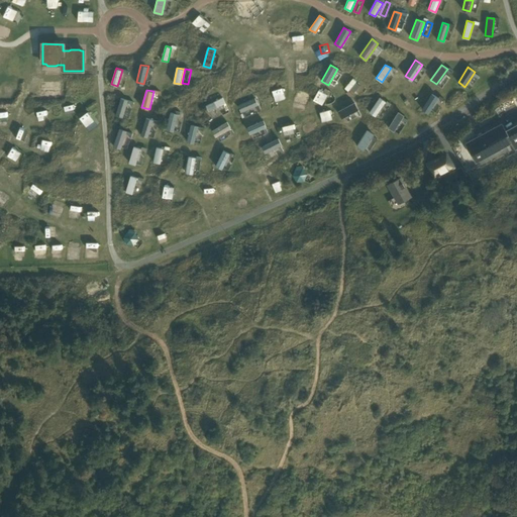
[(428,113),(438,97),(431,93),(421,109),(428,113)]
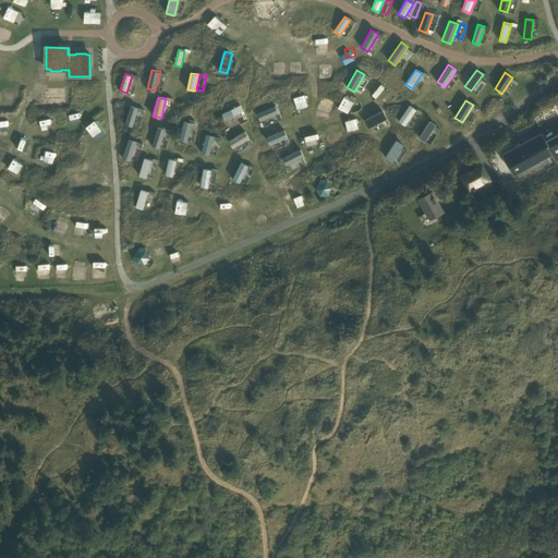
[(244,111),(241,105),(222,114),(226,121),(244,111)]
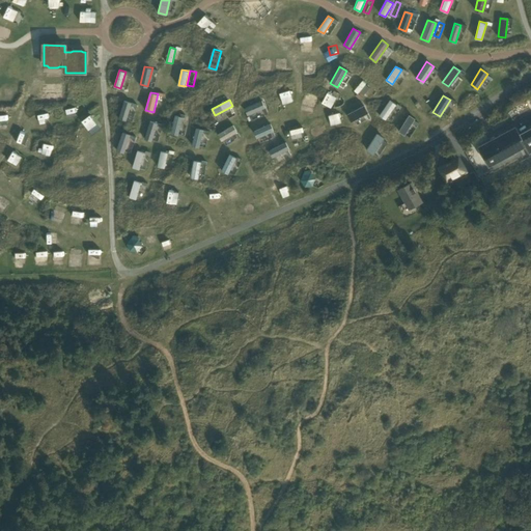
[(267,108),(263,100),(245,108),(248,115),(267,108)]
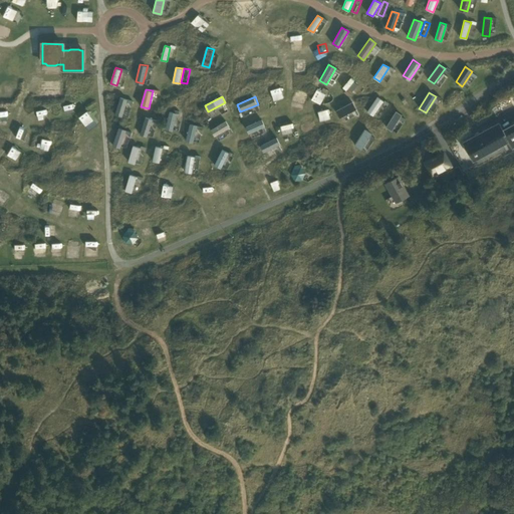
[(383,100),(377,96),(366,111),(373,115),(383,100)]
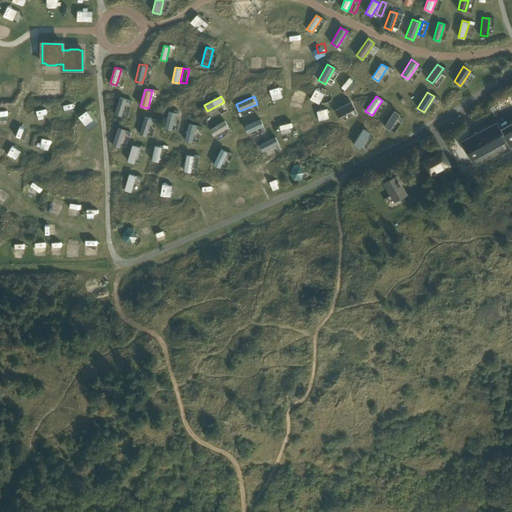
[(122,117),(127,99),(120,97),(115,114),(122,117)]
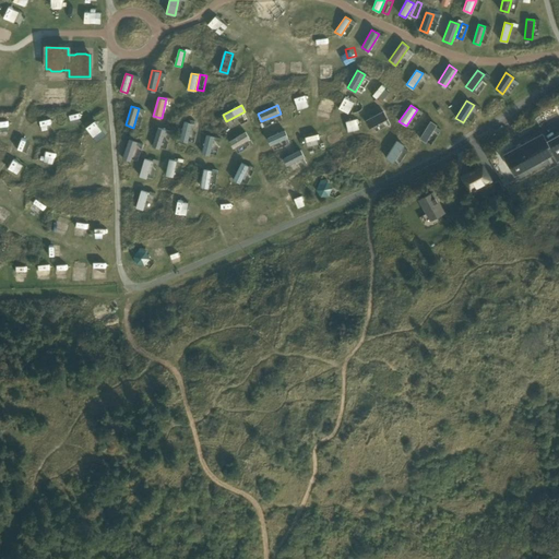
[(387,118),(383,110),(365,119),(369,128),(387,118)]
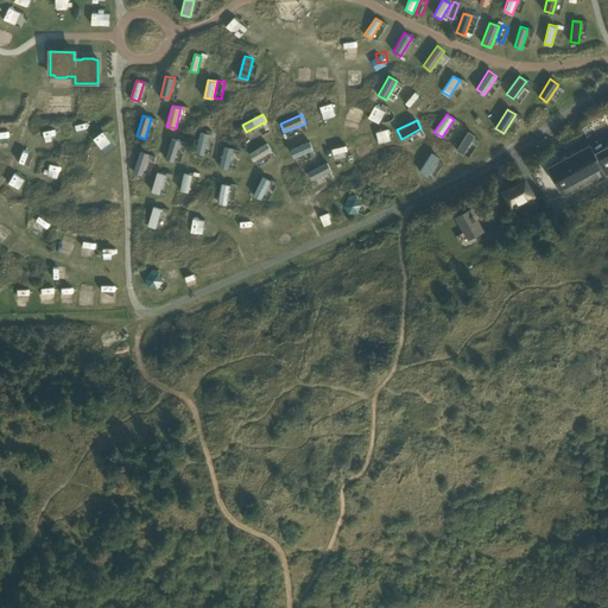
[(491,128),(485,135),(502,149),(508,140),(491,128)]
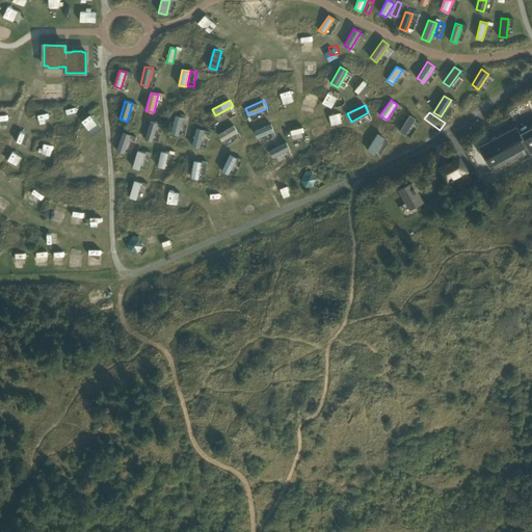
[(405,135),(416,118),(409,114),(399,131),(405,135)]
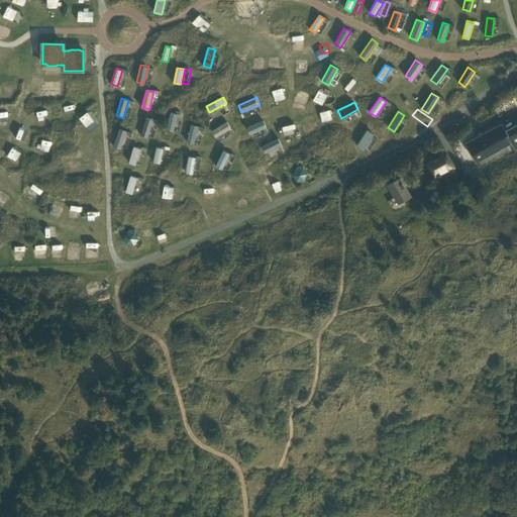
[(174,130),(178,114),(171,112),(167,129),(174,130)]
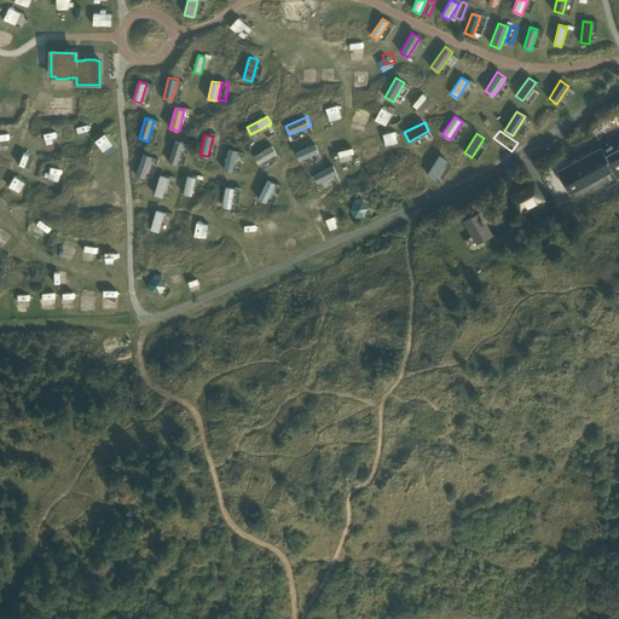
[(178,165),(185,144),(175,140),(169,161),(178,165)]
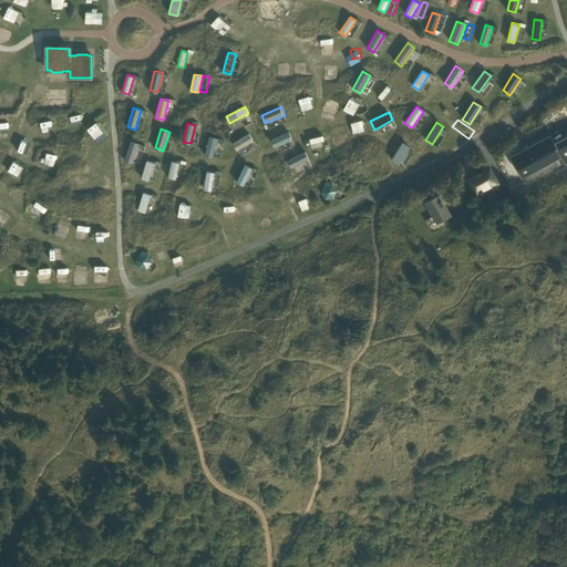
[(294,138),(290,131),(271,140),(275,147),(294,138)]
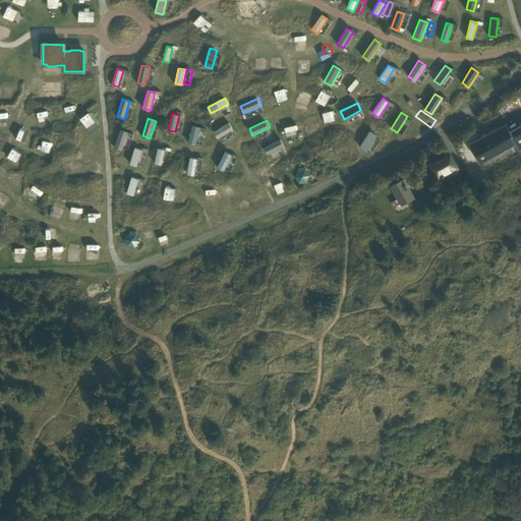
[(233,129),(229,122),(215,131),(219,138),(233,129)]
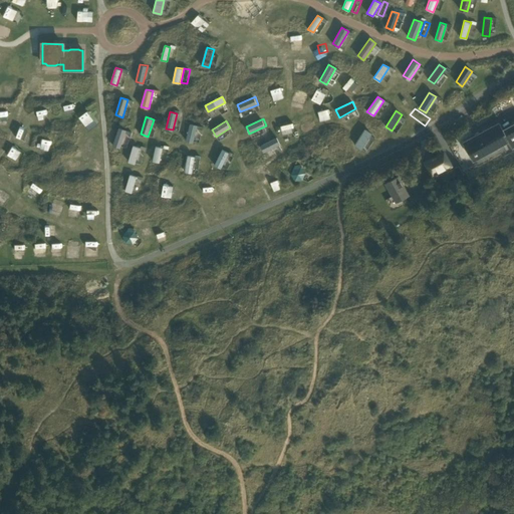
[(283,135),(296,133),(294,121),(281,123),(283,135)]
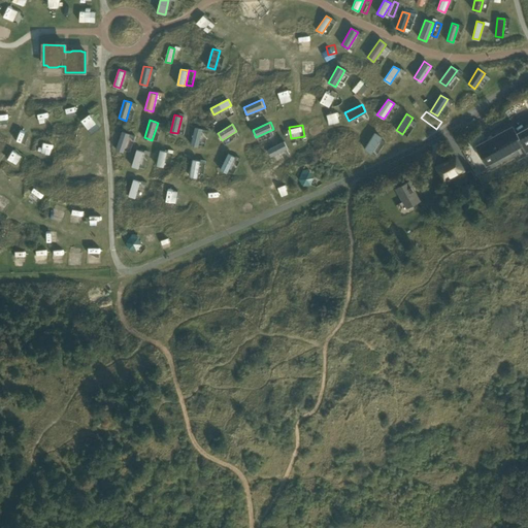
[(198,146),(203,129),(196,127),(192,144),(198,146)]
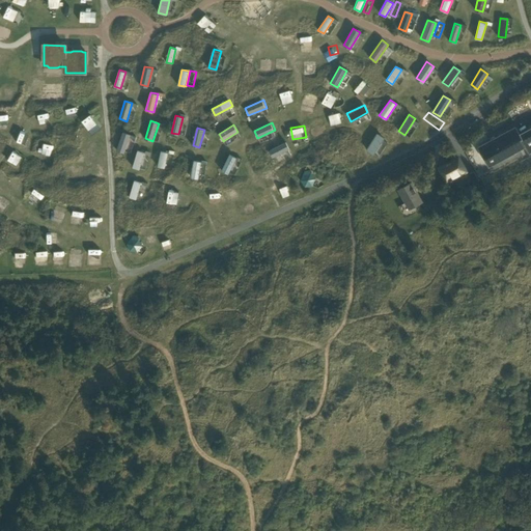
[(515,128),(478,147),(488,166),(525,147),(529,155),(530,152),(530,128),(519,135),(515,128)]
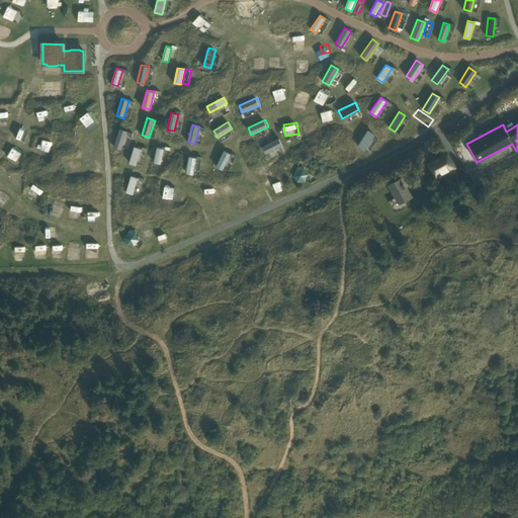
[(201,125),(196,142),(201,143),(206,126),(201,125)]
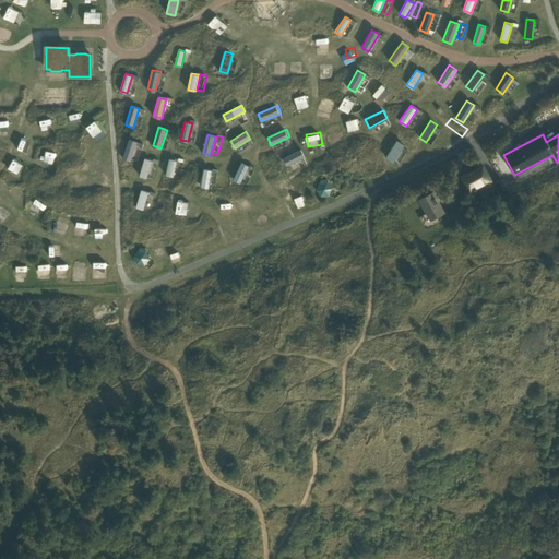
[(393,163),(404,144),(396,140),(385,157),(393,163)]
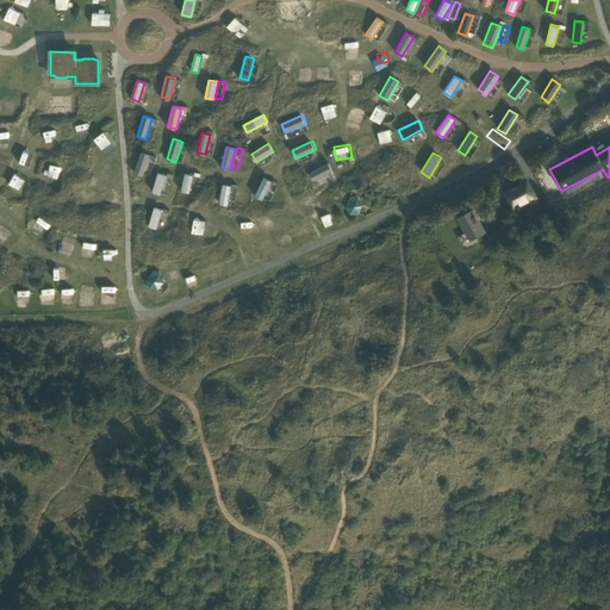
[(142,174),(149,156),(142,154),(136,172),(142,174)]
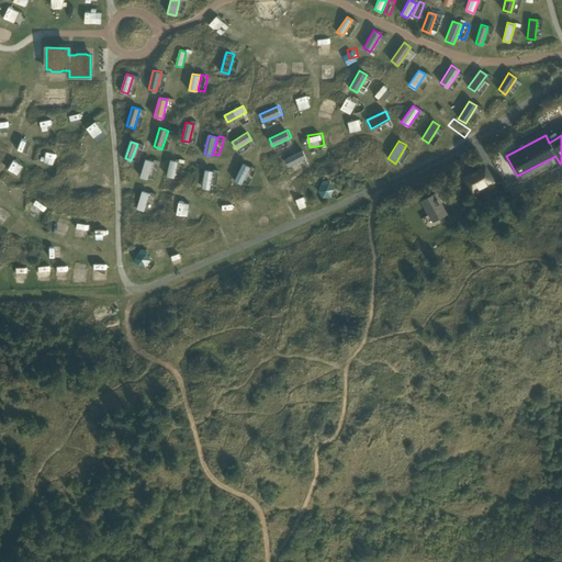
[(305,157),(302,149),(284,159),(288,167),(305,157)]
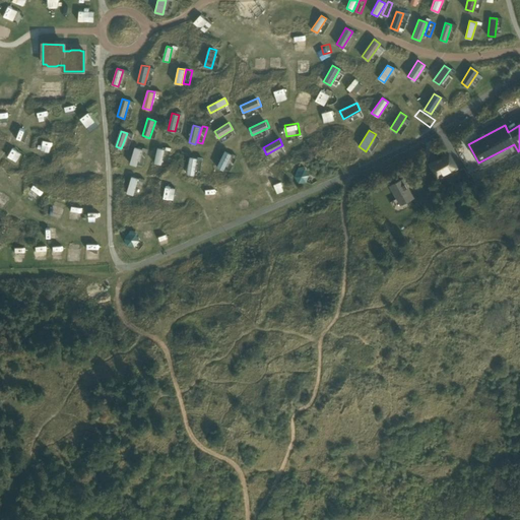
[(12,147),(8,157),(12,159),(16,149),(12,147)]
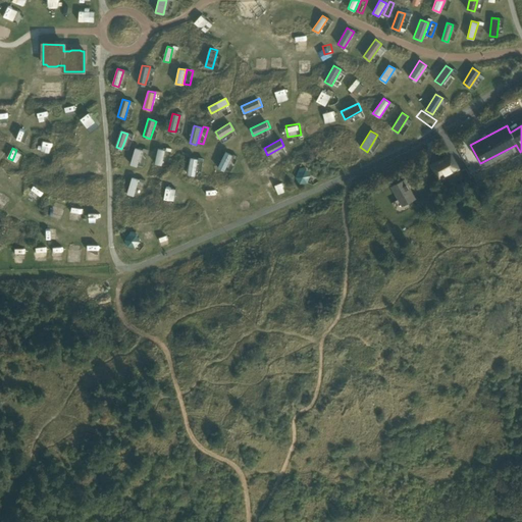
[(138,166),(143,150),(136,148),(131,164),(138,166)]
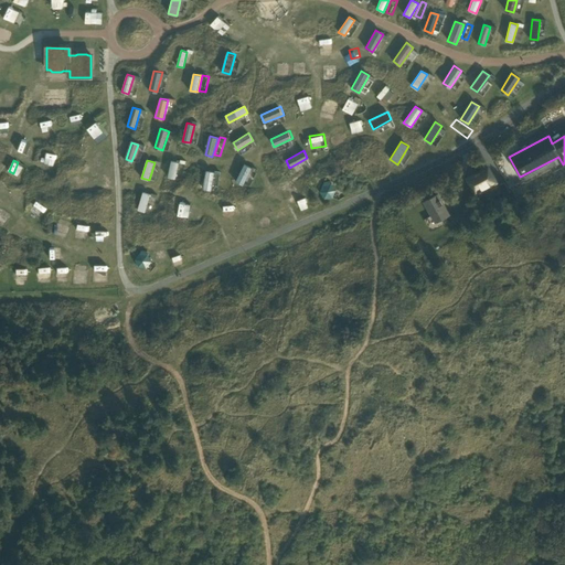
[(176,179),(179,162),(172,160),(168,177),(176,179)]
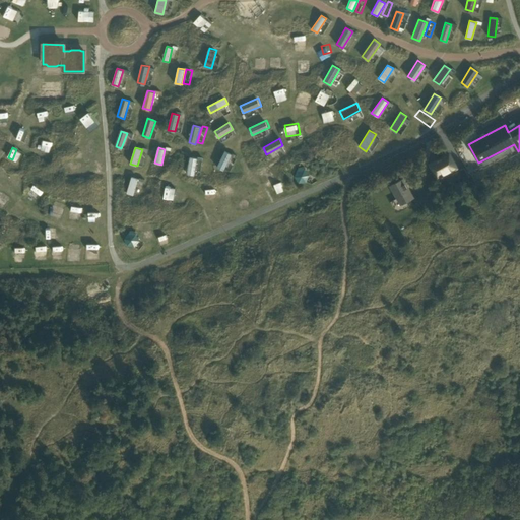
[(223,171),(232,154),(225,150),(217,167),(223,171)]
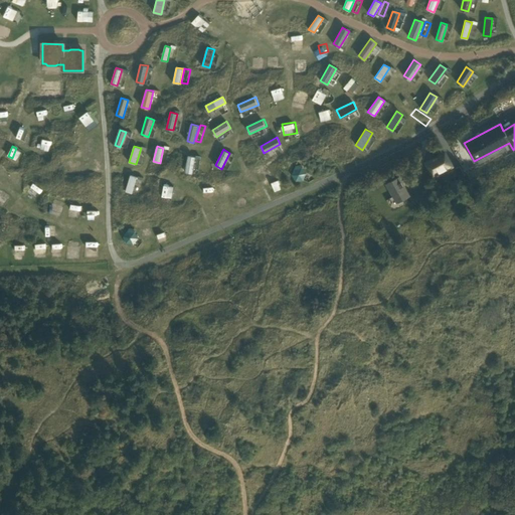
[(447,169),(452,166),(445,153),(426,163),(434,175),(447,168),(447,169)]
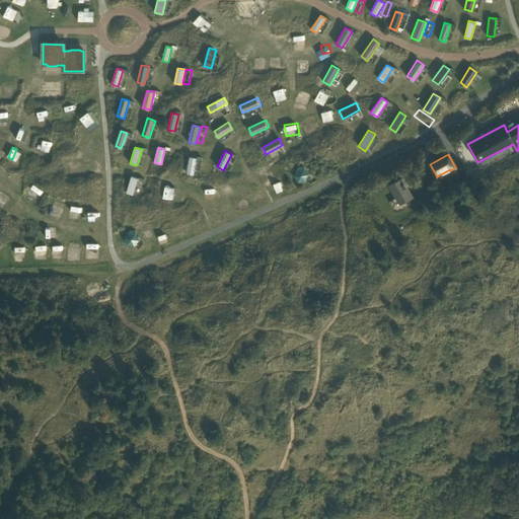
[(194,174),(197,158),(190,156),(187,173),(194,174)]
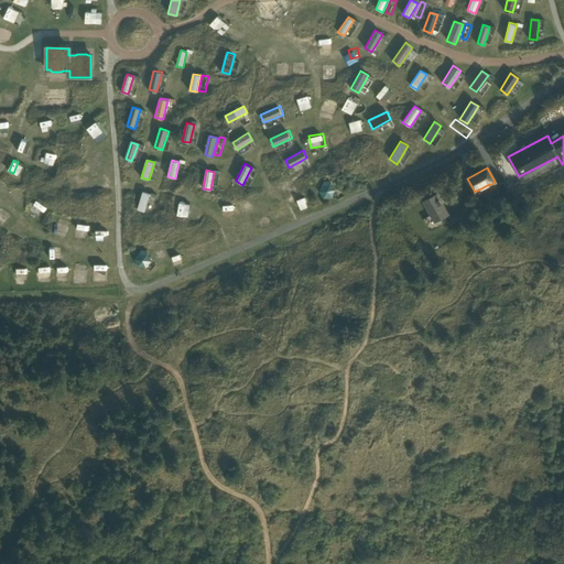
[(503,182),(497,185),(484,192),(487,198),(500,193),(502,196),(509,193),(503,182)]
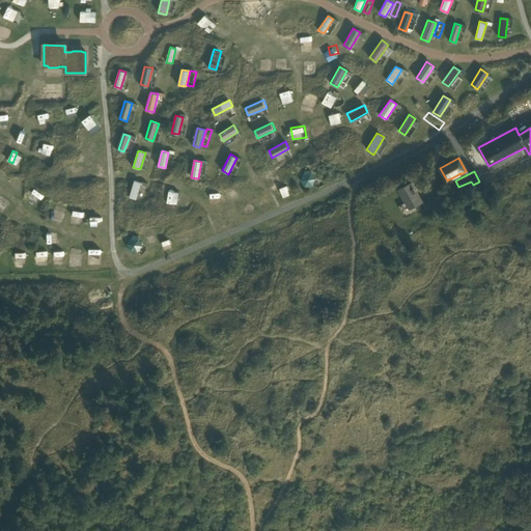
[(136,199),(141,183),(134,179),(129,197),(136,199)]
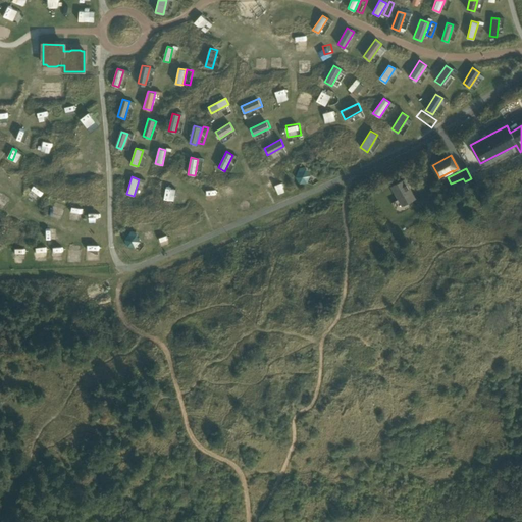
[(403,206),(415,199),(404,179),(392,187),(403,206)]
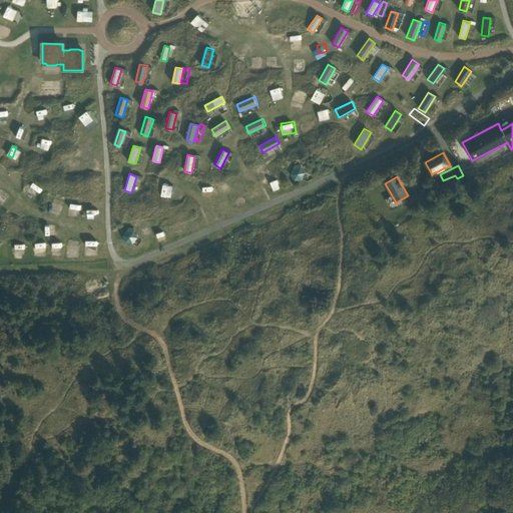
[(32,183),(30,188),(41,192),(42,187),(32,183)]
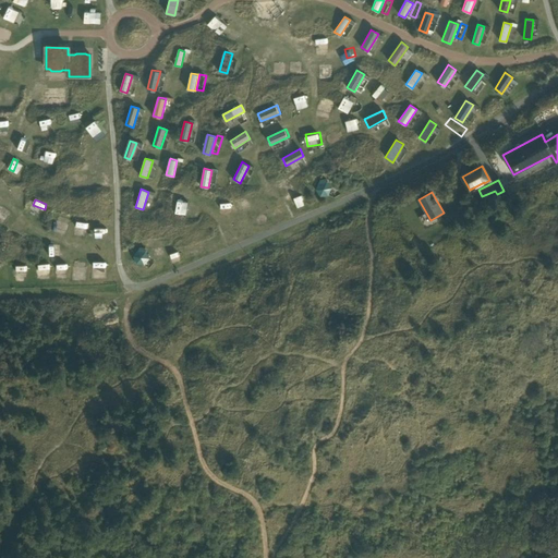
[(88,273),(88,261),(76,261),(75,273),(88,273)]
